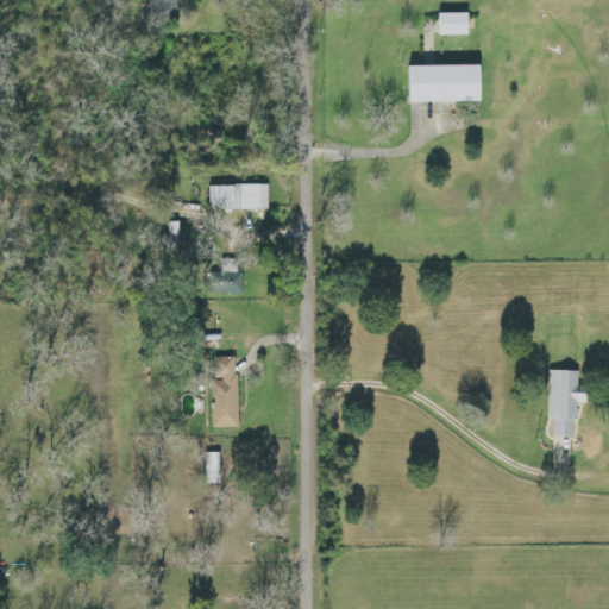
[(179,10),(177,0),(150,0),(151,10),(179,10)]
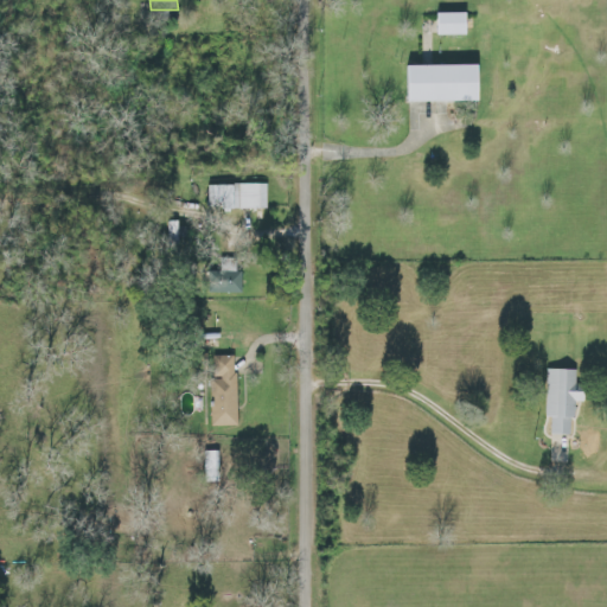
[(438,36),(468,34),(468,13),(438,13),(438,36)]
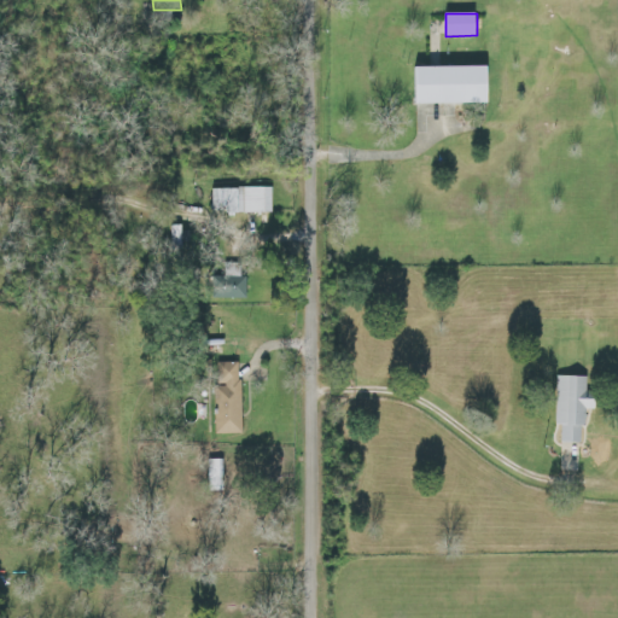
[(417,105),(493,103),(491,66),(415,68),(417,105)]
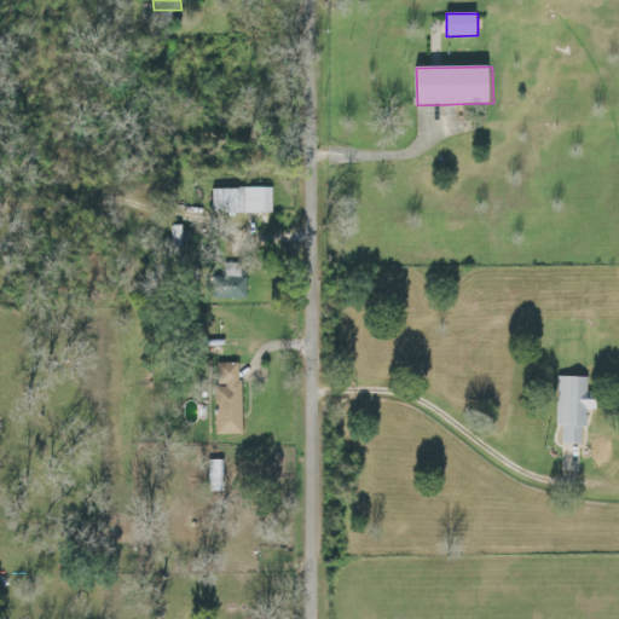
[(272,187),(213,189),(213,214),(273,213),(272,187)]
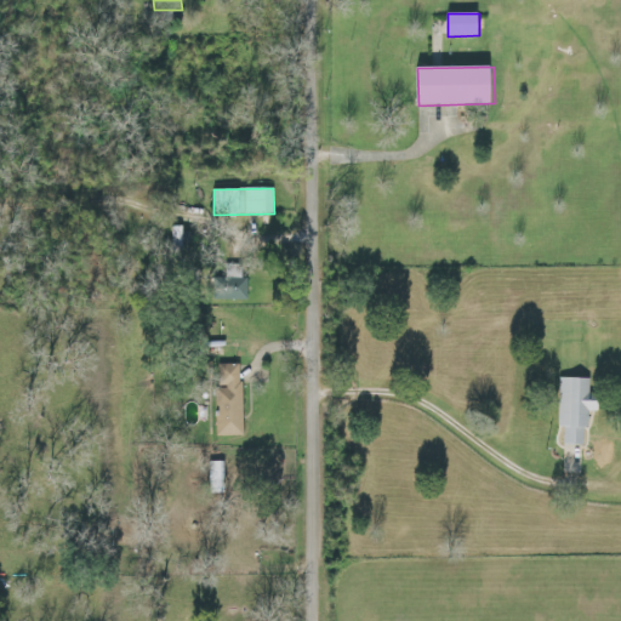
[(249,300),(250,278),(234,277),(233,298),(249,300)]
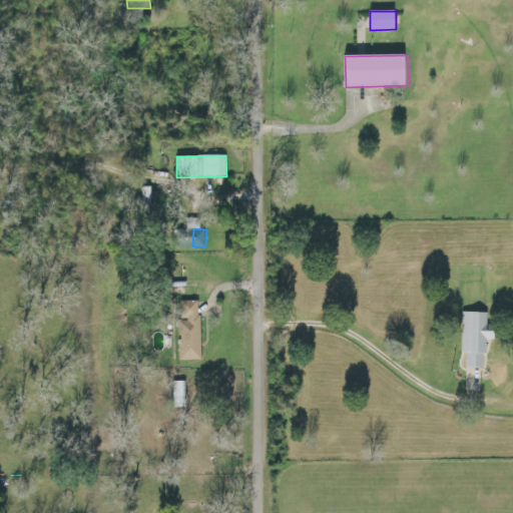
[(201,361),(201,302),(185,302),(185,327),(180,327),(181,361),(201,361)]
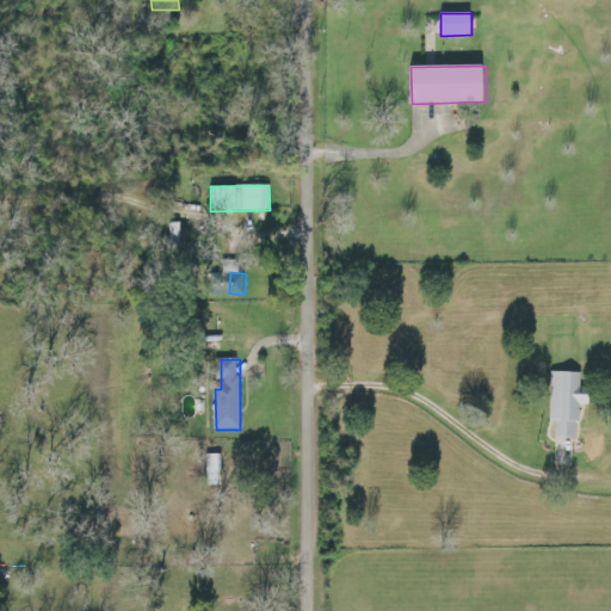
[(551,421),(556,421),(557,438),(575,438),(575,414),(580,413),(580,406),(587,405),(586,371),(550,372),(551,421)]
